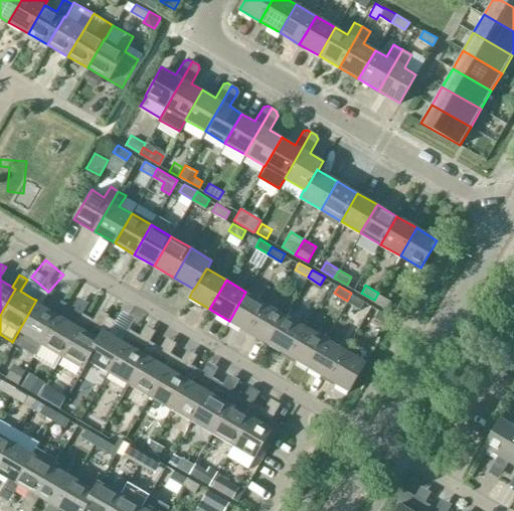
[(47,292),(43,290),(40,287),(33,299),(36,300),(19,330),(12,342),(33,354),(40,343),(56,313),(53,311),(40,303),(47,292)]
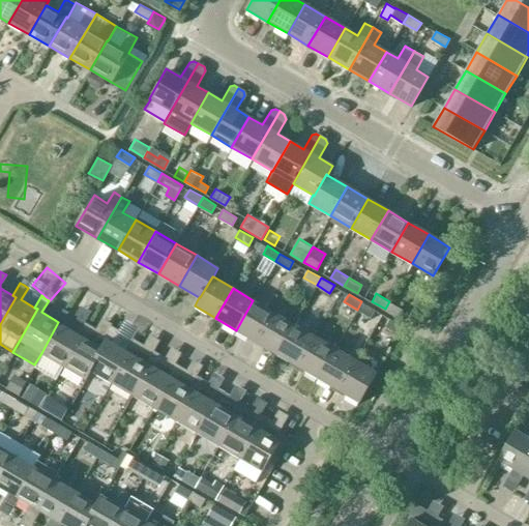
[(305,295),(299,308),(311,314),(317,301),(305,295)]
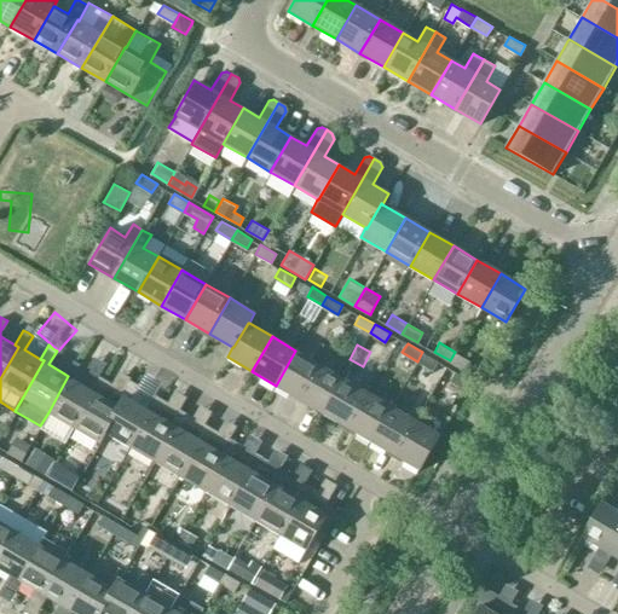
[(299,399),(327,351),(319,346),(311,359),(295,351),(276,386),(299,399)]
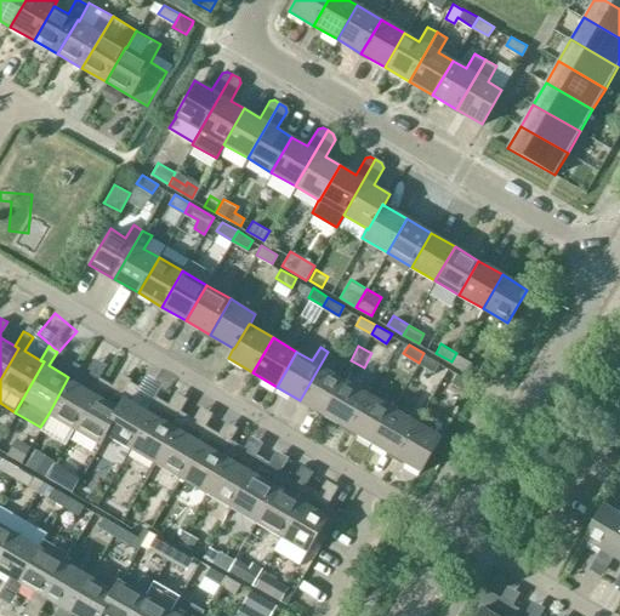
[(345,380),(330,371),(337,358),(328,352),(300,400),(324,415),(345,380)]
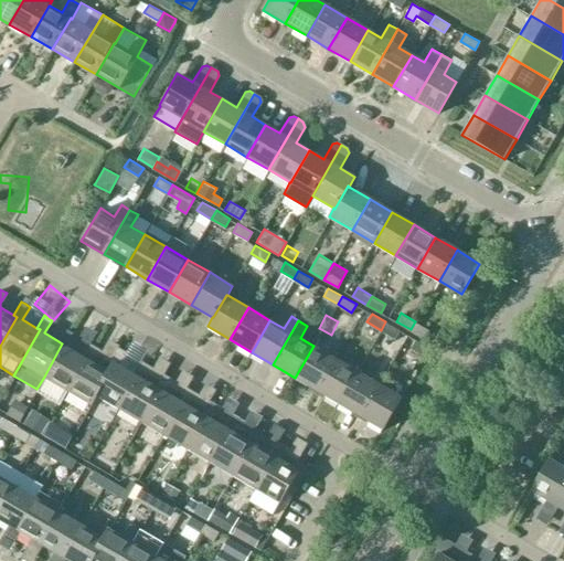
[(395,338),(400,329),(385,321),(381,330),(395,338)]
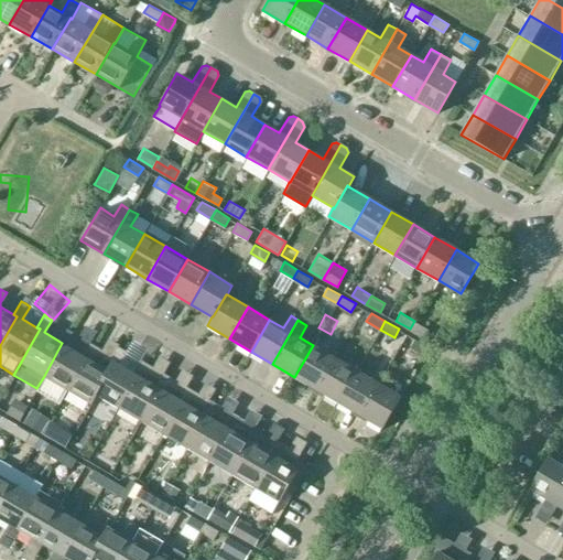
[(410,329),(423,337),(429,329),(414,321),(410,329)]
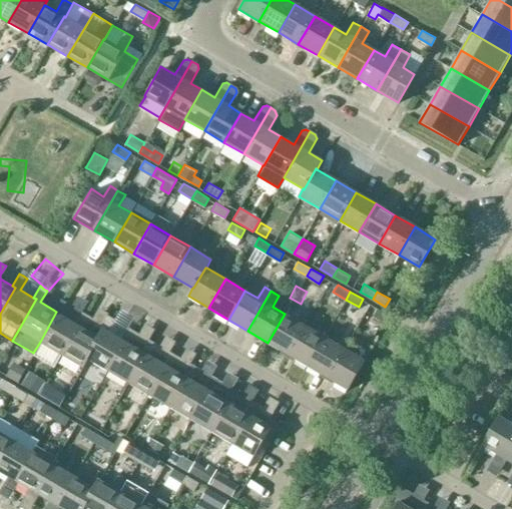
[(33,353),(32,355),(53,367),(61,354),(78,324),(74,322),(61,315),(68,302),(64,300),(60,298),(53,310),(56,312),(40,342),(33,353)]
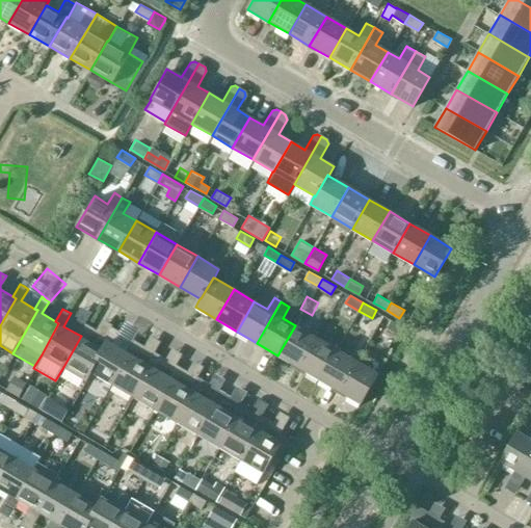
[(400,335),(404,327),(392,319),(387,326),(400,335)]
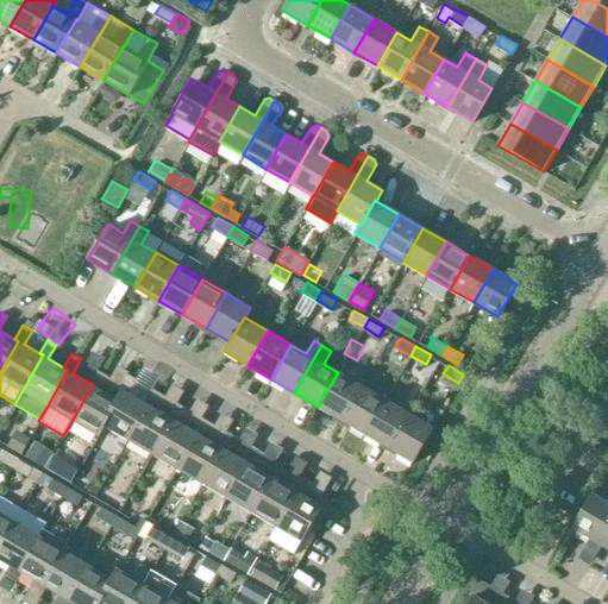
[(105,372),(101,370),(96,367),(88,382),(93,384),(73,420),(98,435),(104,425),(118,400),(117,400),(96,388),(105,372)]
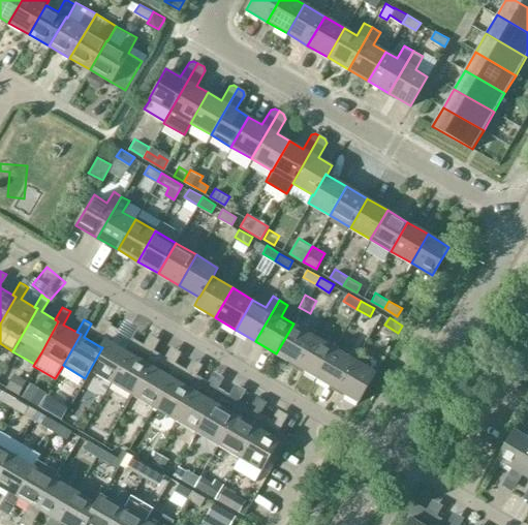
[(296,365),(313,335),(293,323),(276,353),(296,365)]
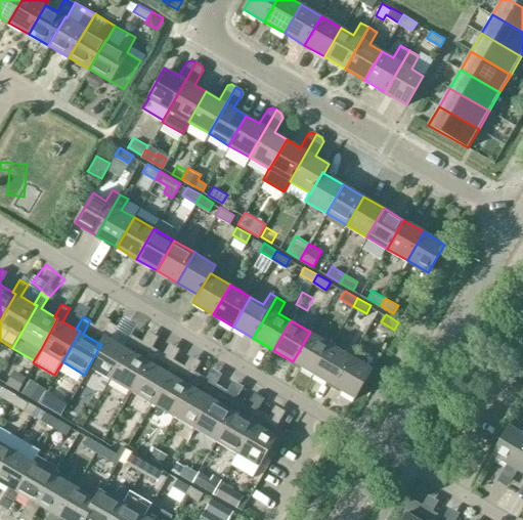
[(127,348),(124,345),(110,338),(117,326),(109,321),(101,334),(105,336),(100,344),(101,344),(89,365),(110,378),(127,348)]
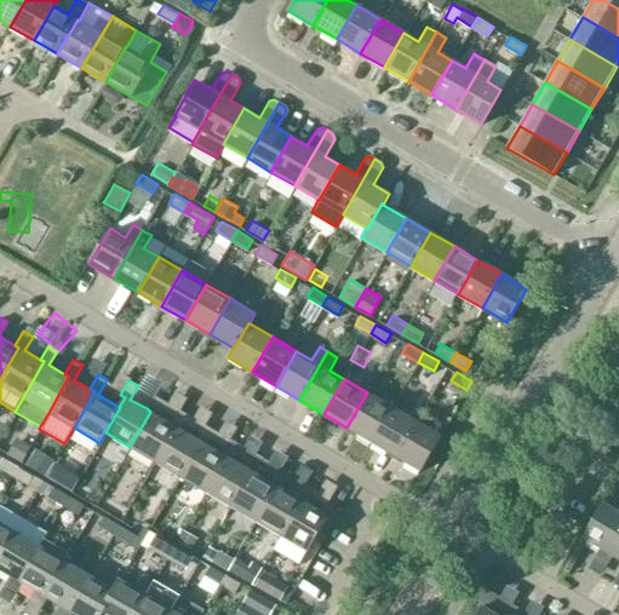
[(371,441),(391,407),(367,392),(347,427),(371,441)]
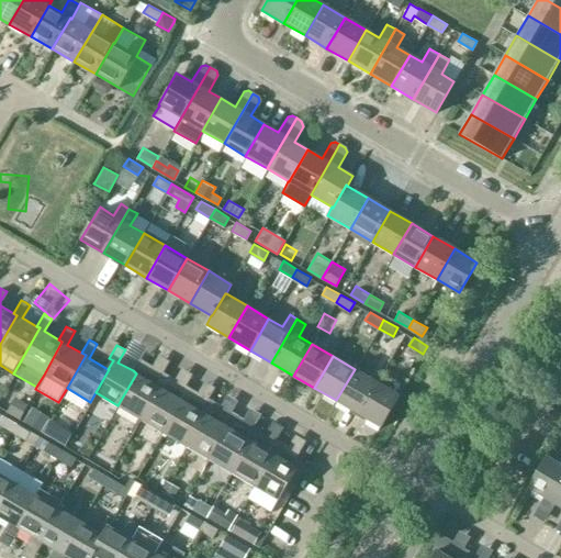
[(148,363),(144,360),(139,358),(133,370),(136,374),(118,405),(141,419),(159,386),(156,384),(141,376),(148,363)]
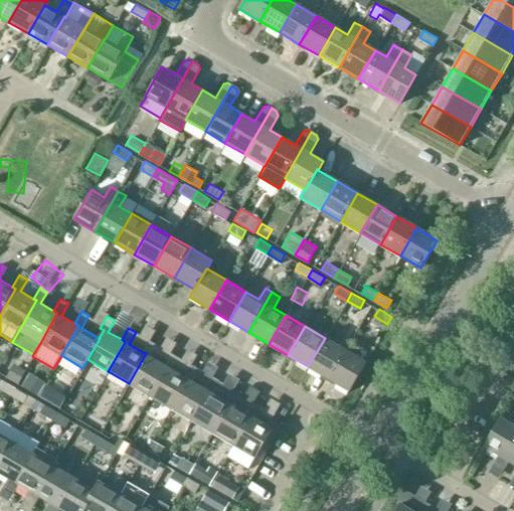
[(328,378),(345,349),(325,338),(308,366),(328,378)]
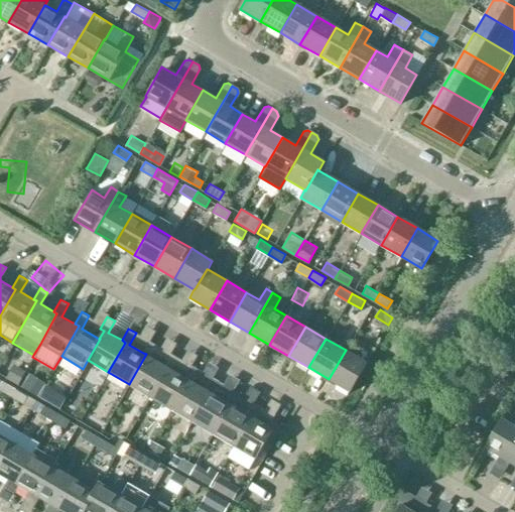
[(157,346),(153,343),(149,341),(143,353),(146,354),(129,384),(149,396),(167,366),(164,365),(151,357),(157,346)]
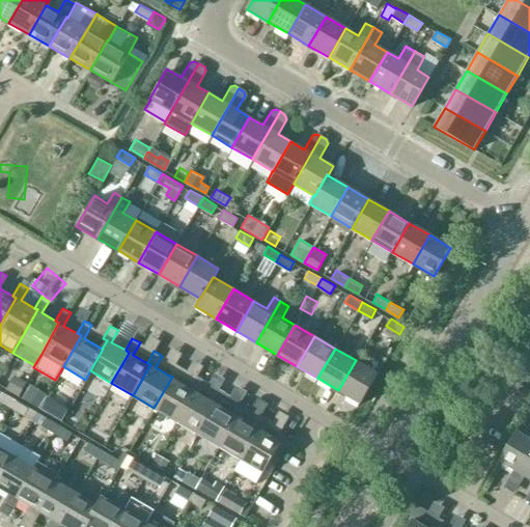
[(338,390),(359,403),(377,372),(356,360),(338,390)]
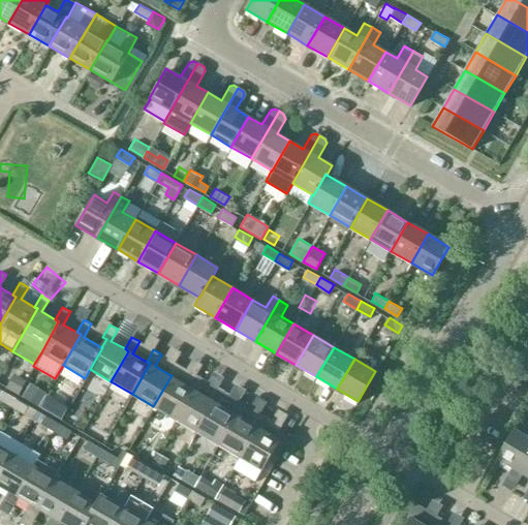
[(183,366),(179,364),(175,362),(168,374),(172,375),(153,406),(175,419),(192,388),(189,387),(176,378),(183,366)]
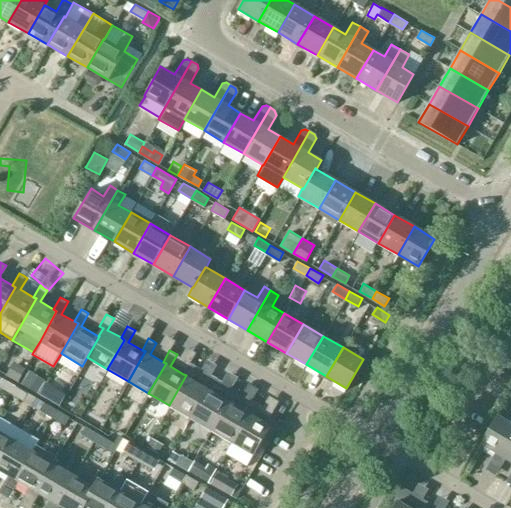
[(197,367),(194,364),(190,362),(183,374),(186,375),(169,405),(190,417),(206,388),(204,386),(191,378),(197,367)]
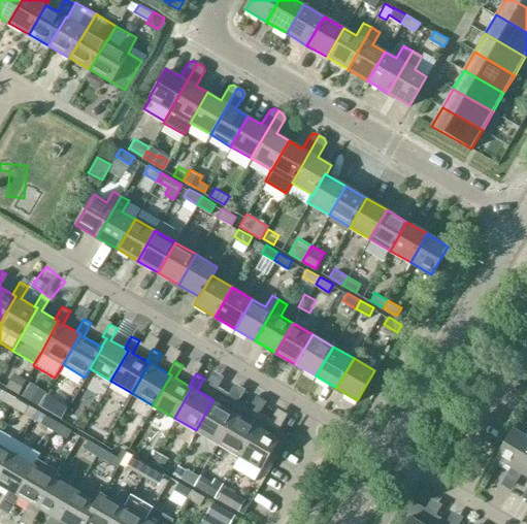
[(13,374),(5,388),(15,395),(24,381),(13,374)]
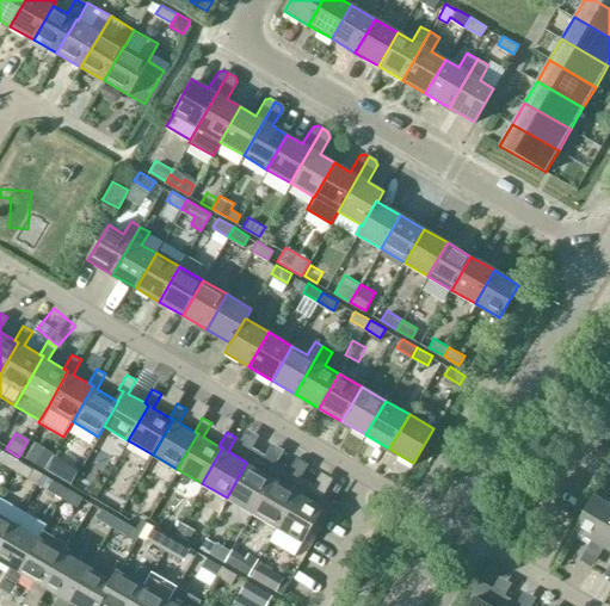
[(34,440),(24,456),(42,468),(51,451),(34,440)]
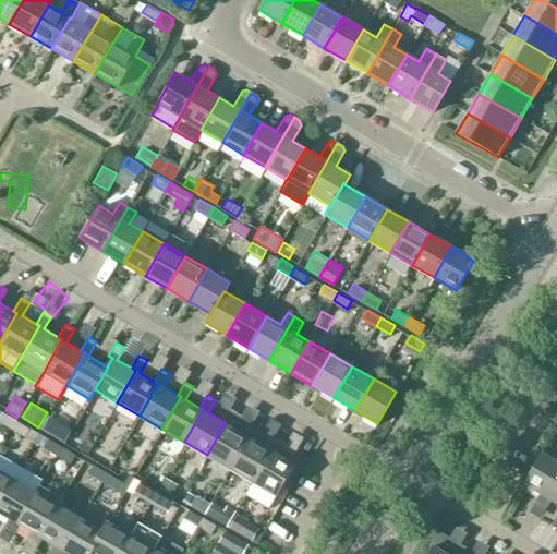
[(238,412),(233,410),(230,408),(222,421),(225,423),(207,455),(229,468),(247,436),(244,434),(230,426),(238,412)]
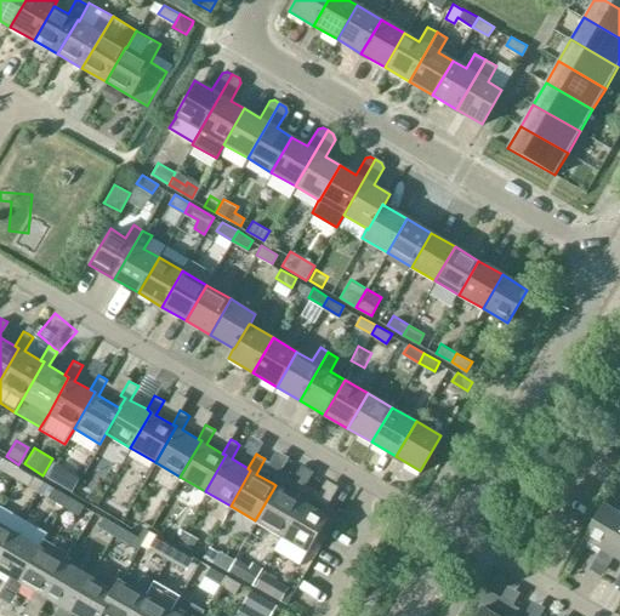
[(0,468),(12,475),(18,466),(4,456),(0,461),(0,468)]
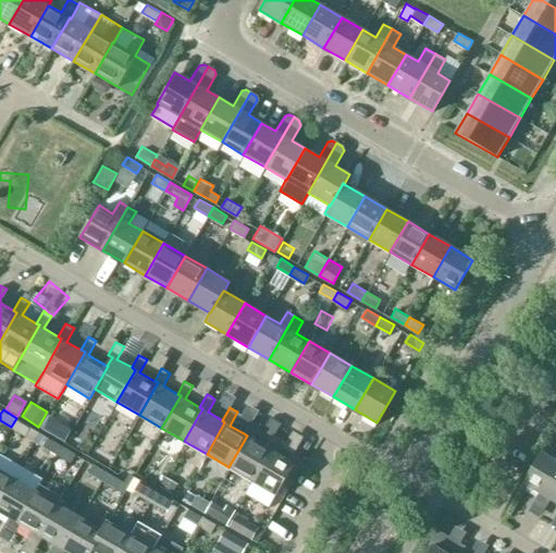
[(46,419),(40,428),(51,434),(63,441),(70,429),(47,416),(46,419)]
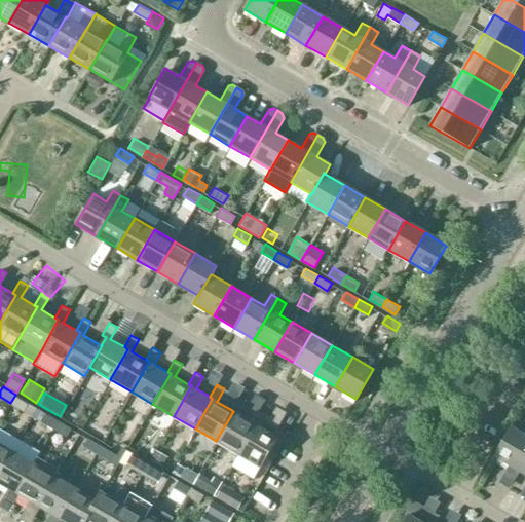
[(15,395),(10,403),(24,410),(29,403),(15,395)]
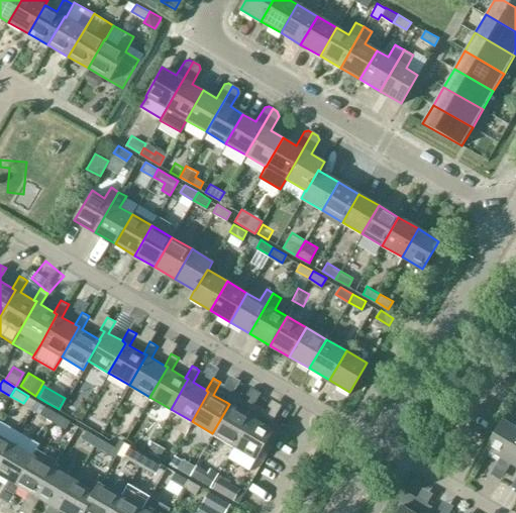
[(241,395),(237,393),(233,390),(226,402),(229,404),(212,433),(233,446),(250,416),(247,414),(234,407),(241,395)]
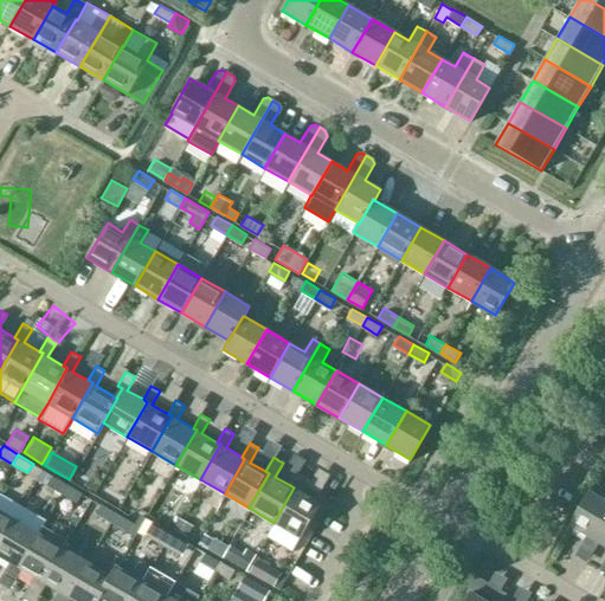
[(307,477),(303,473),(298,471),(290,485),(294,488),(274,523),(300,537),(320,502),(300,490),(307,477)]
